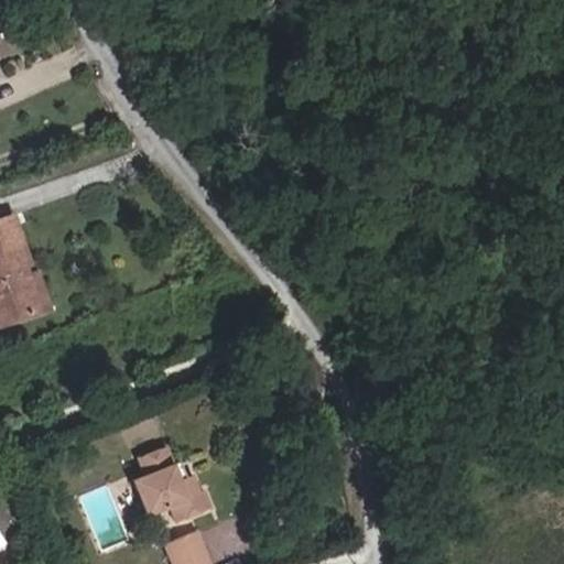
[(23,266),(30,263),(13,216),(0,220),(0,324),(40,311),(28,277),(23,266)]
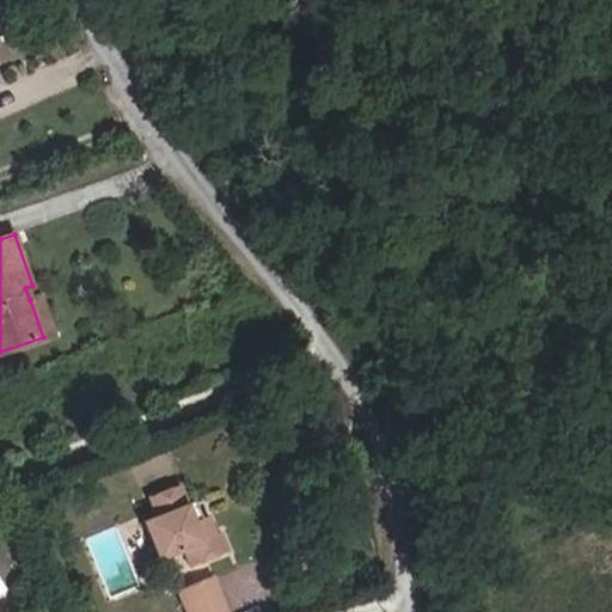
[(43,337),(53,334),(40,298),(30,300),(43,337)]
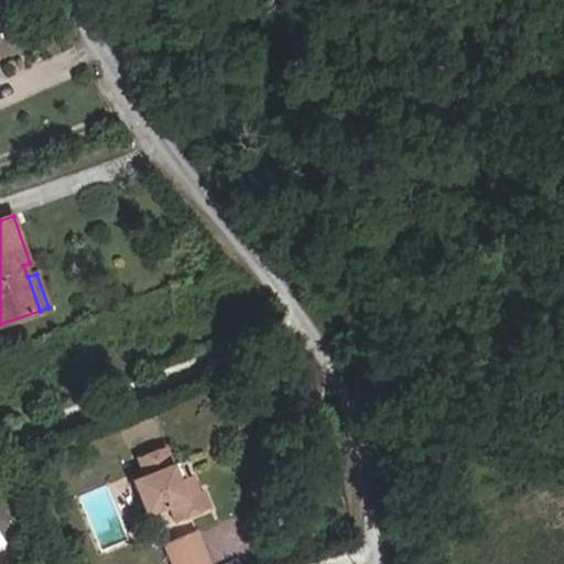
[(185,478),(180,480),(173,465),(166,446),(137,458),(143,476),(133,480),(147,514),(169,506),(175,522),(210,508),(203,491),(198,494),(192,476),(185,478)]
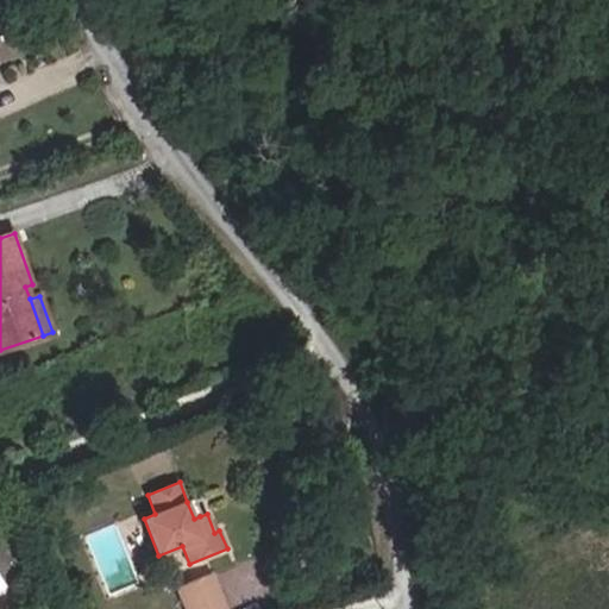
[(194,519),(200,516),(193,500),(187,502),(194,519)]
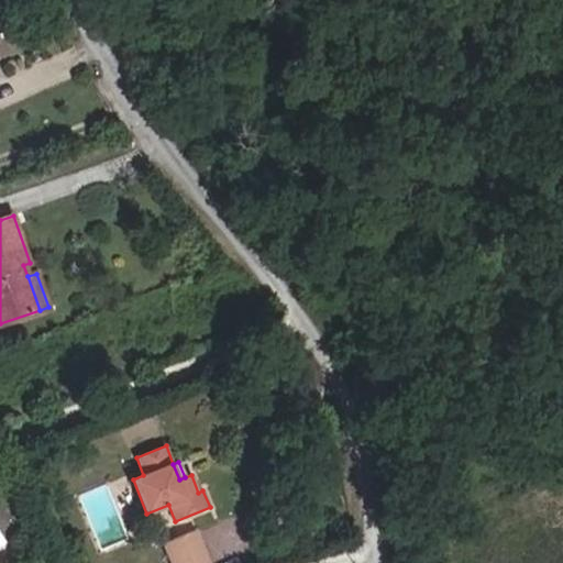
[(169,562),(211,562),(198,529),(163,543),(169,562)]
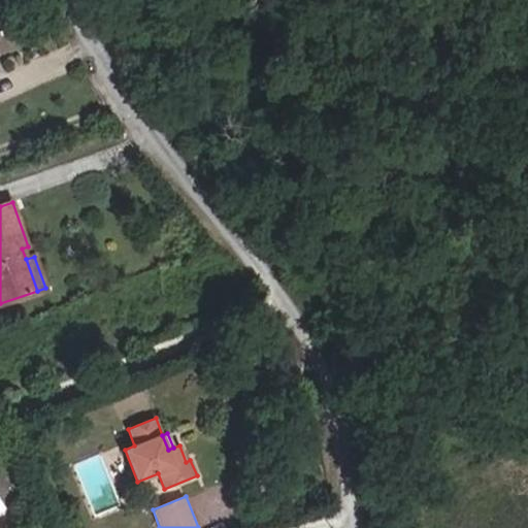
All buildings are outlined.
